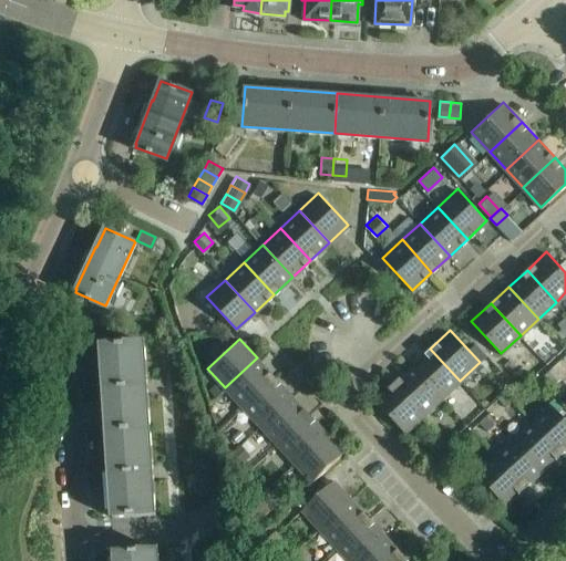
[(101,343),(106,429),(148,426),(143,340),(101,343)]
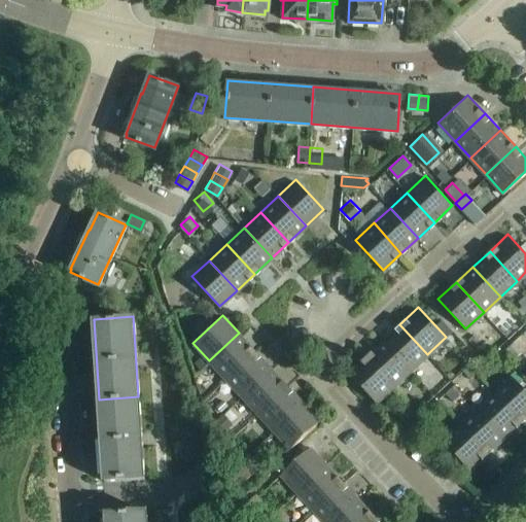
[(399,324),(383,340),(411,370),(427,354),(399,324)]
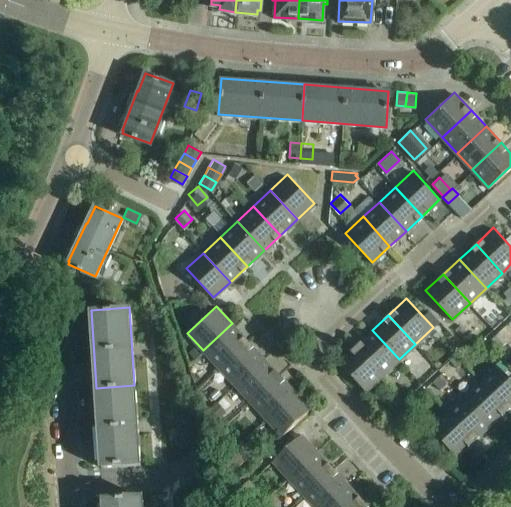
[(203,350),(218,367),(248,340),(232,323),(203,350)]
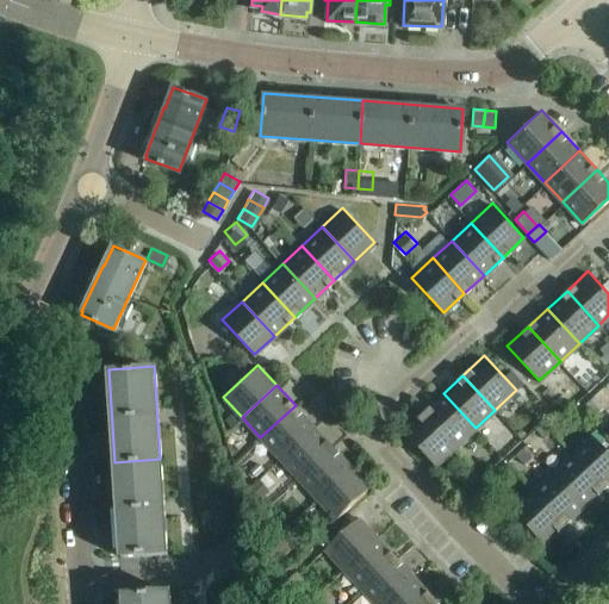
[(443,393),(424,411),(457,446),(476,428),(443,393)]
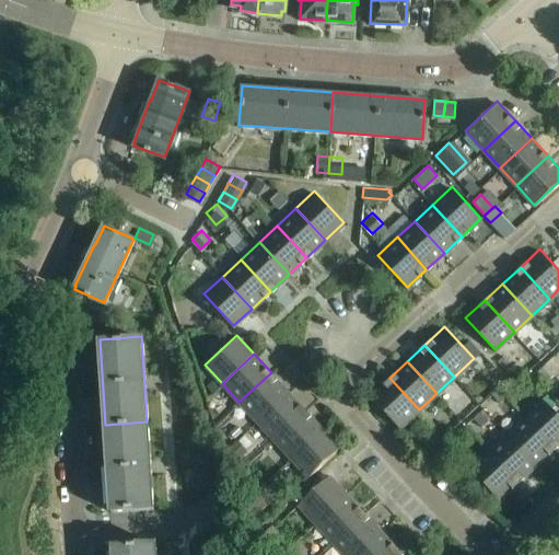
[(239,402),(256,420),(288,391),(271,372),(239,402)]
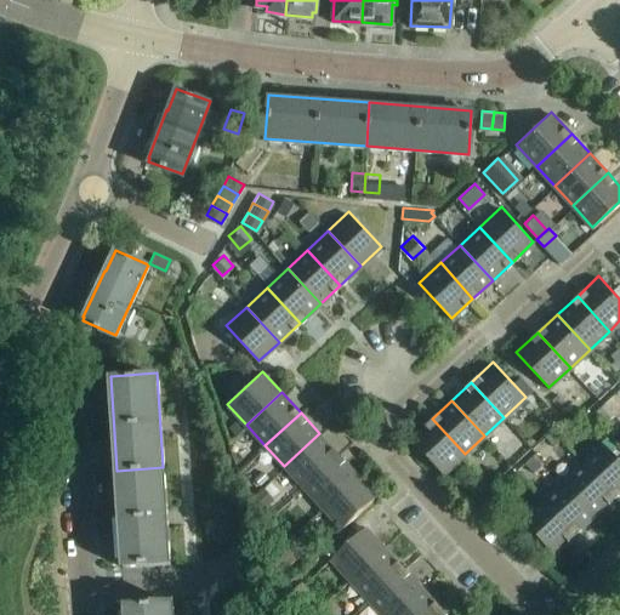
[(234,419),(227,425),(233,432),(240,426),(234,419)]
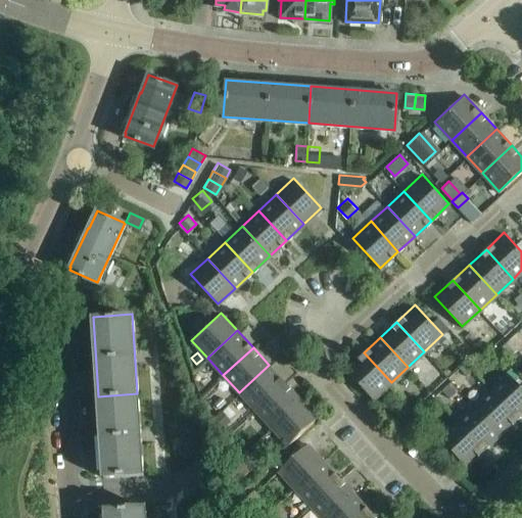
[(391,382),(364,352),(345,369),(373,398),(391,382)]
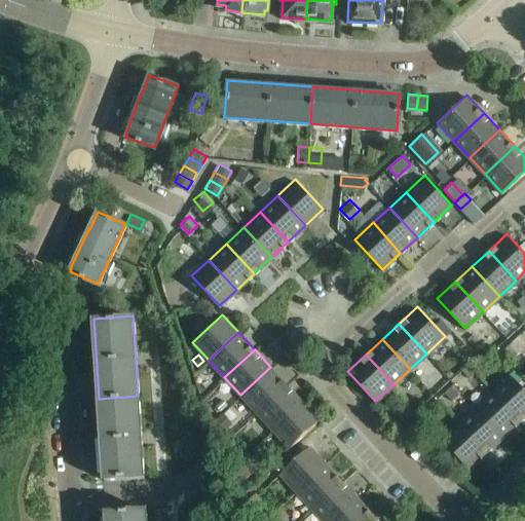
[(240,395),(257,412),(287,384),(270,367),(240,395)]
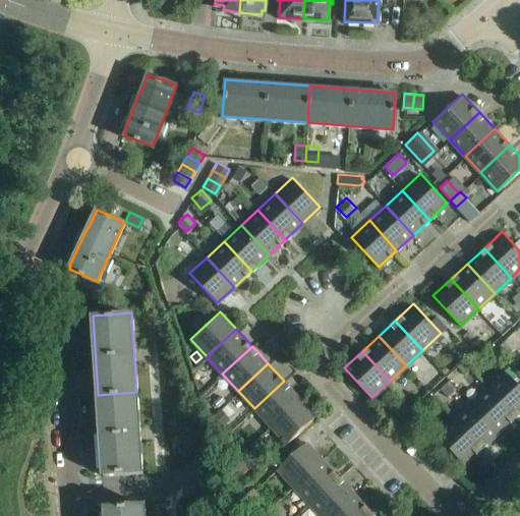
[(519,386),(505,370),(487,387),(515,416),(519,411),(519,386)]
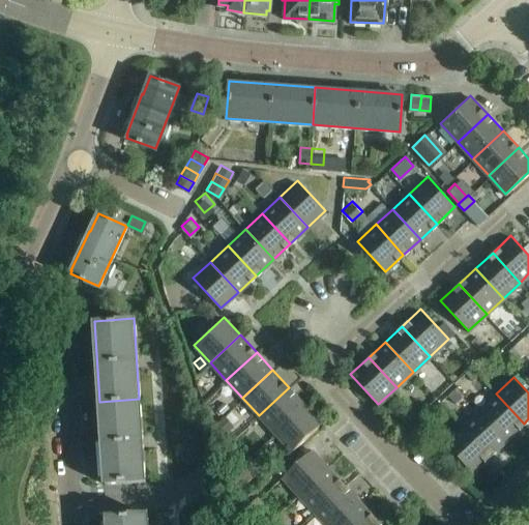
[(259,415),(274,433),(304,405),(289,387),(259,415)]
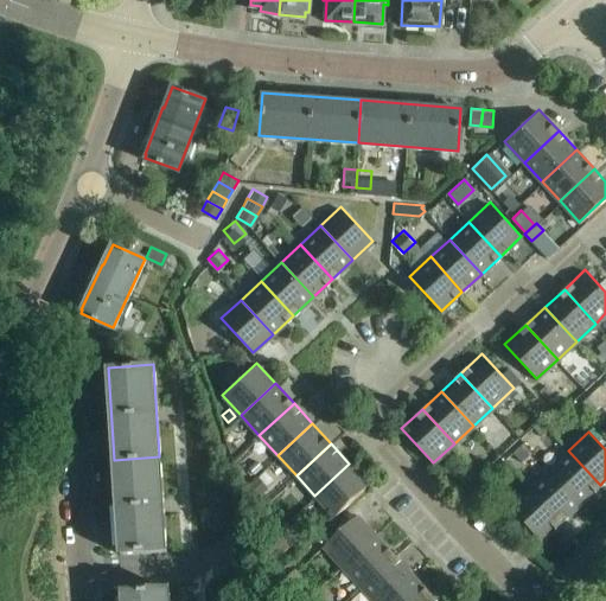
[(568,451),(549,468),(581,503),(600,485),(568,451)]
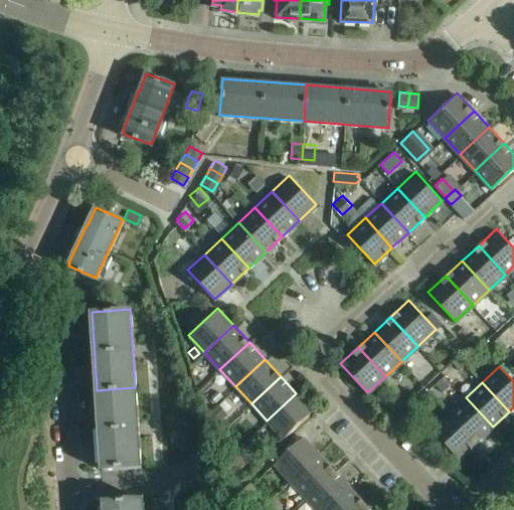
[(403,386),(399,390),(405,397),(409,392),(403,386)]
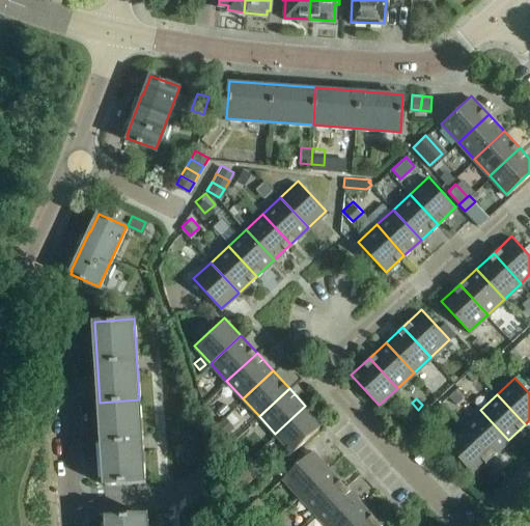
[(139,399),(100,403),(105,482),(144,480),(139,399)]
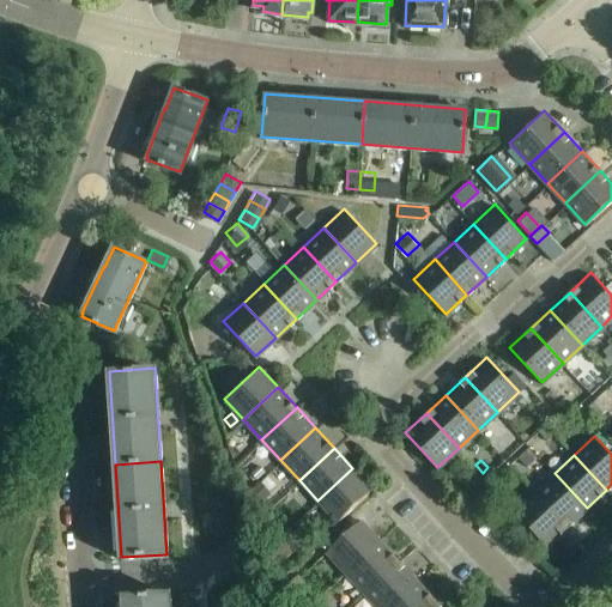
[(455,484),(464,493),(482,477),(473,467),(455,484)]
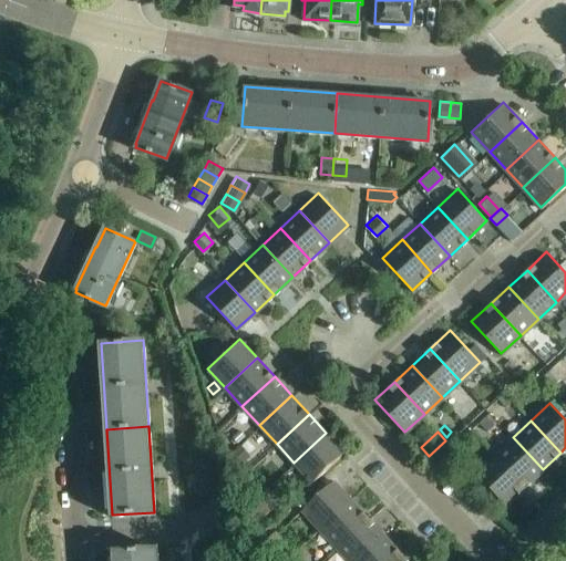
[(326,433),(294,463),(311,481),(343,452),(326,433)]
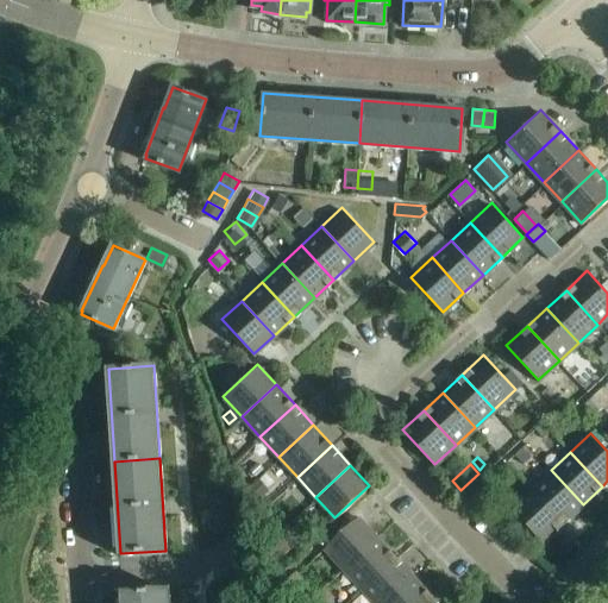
[(551,470),(531,488),(563,522),(583,504),(551,470)]
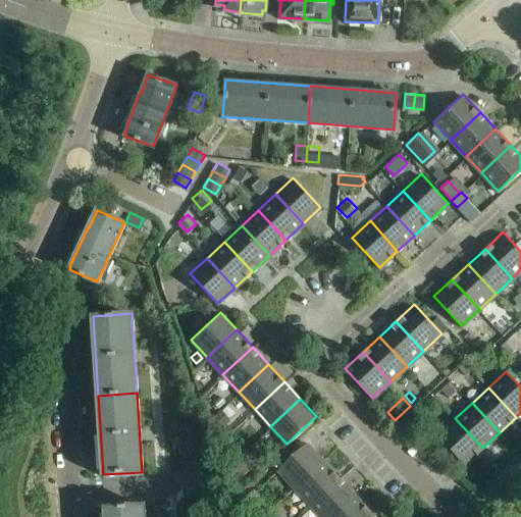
[(209,418),(218,429),(229,419),(220,408),(209,418)]
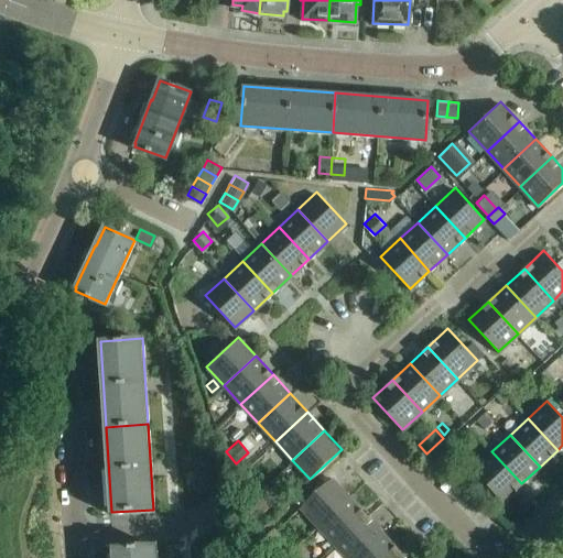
[(521,483),(491,451),(473,470),(502,502),(521,483)]
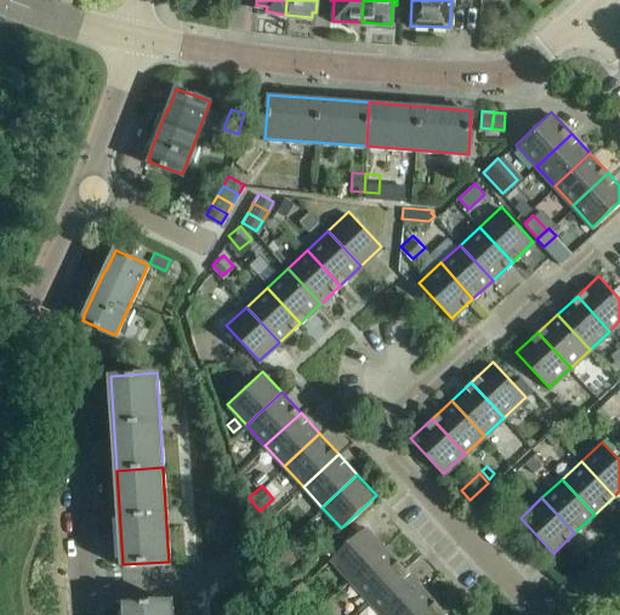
[(330,558),(348,578),(384,545),(365,525),(330,558)]
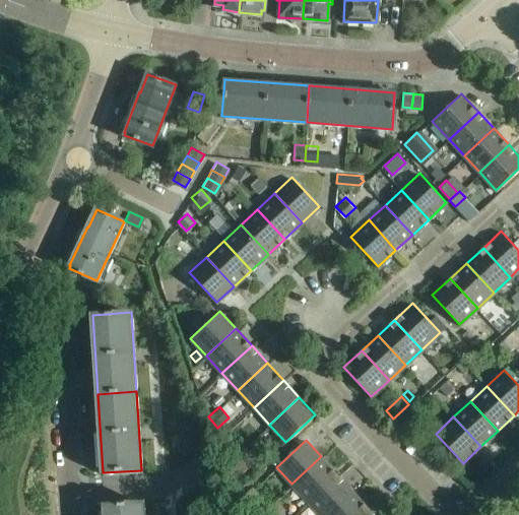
[(292,484),(308,501),(337,473),(321,456),(292,484)]
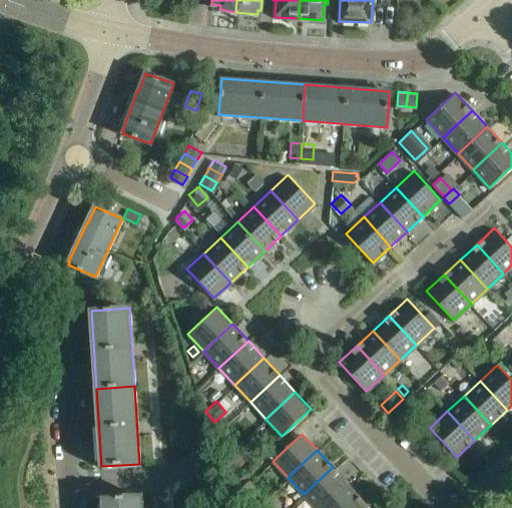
[(221,461),(230,472),(240,465),(231,453),(221,461)]
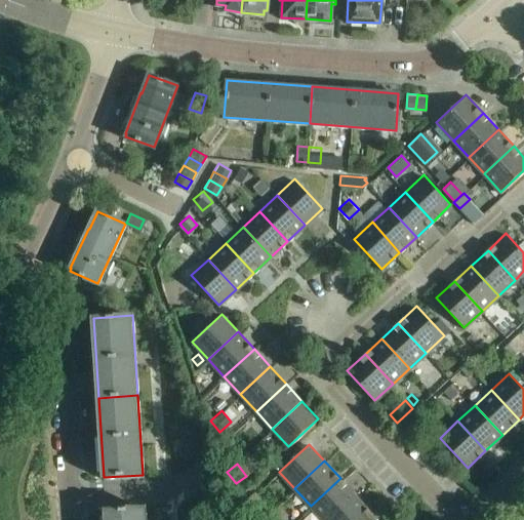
[(311,506),(323,519),(329,519),(357,495),(340,478),(311,506)]
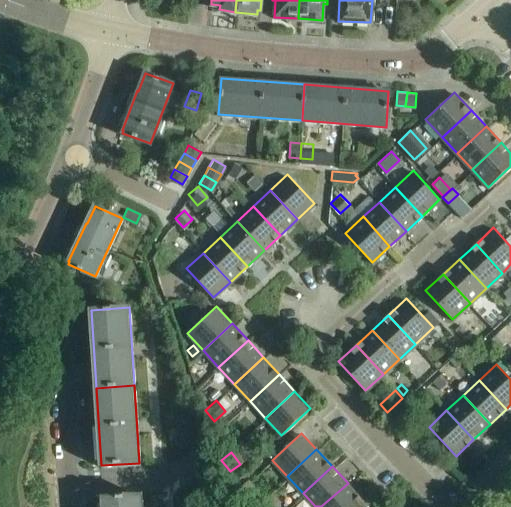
[(321,506),(355,506),(363,500),(348,483),(321,506)]
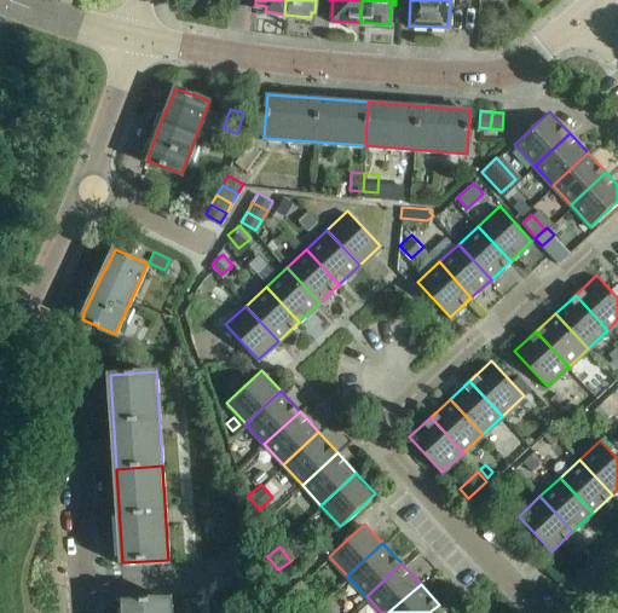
[(125,601),(125,612),(172,612),(171,599),(125,601)]
